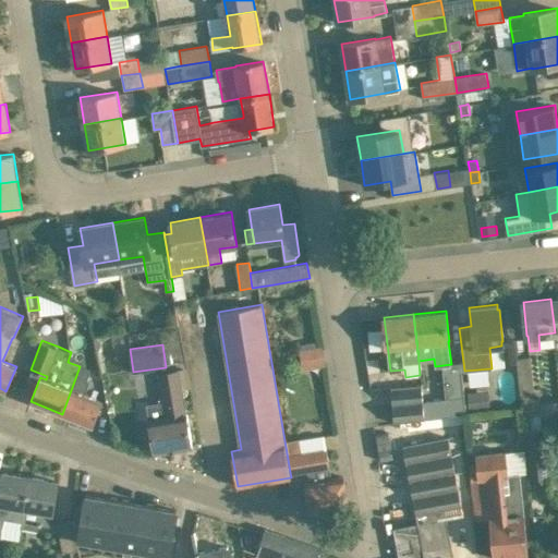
[(301,350),(304,370),(325,365),(322,346),(301,350)]
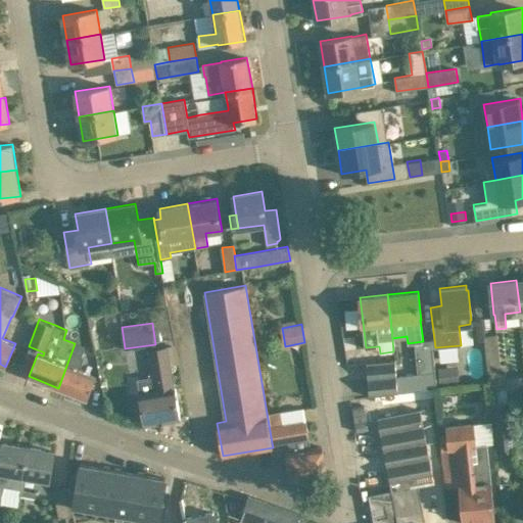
[(497,334),(484,336),(490,390),(508,388),(505,363),(501,363),(497,334)]
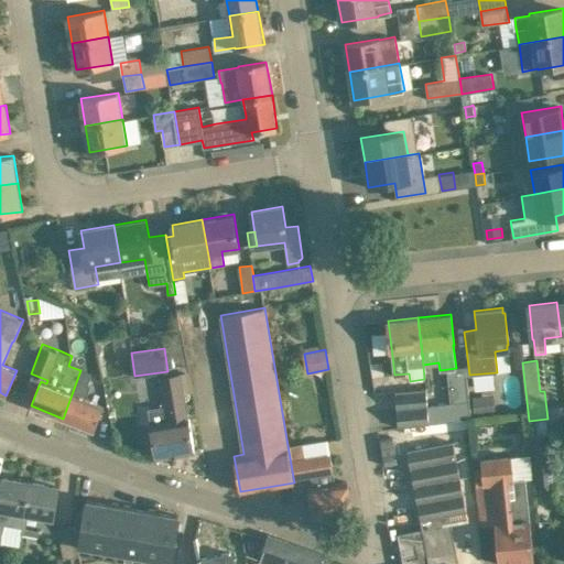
[(80,370),(63,419),(94,431),(104,404),(85,397),(93,376),(80,370)]
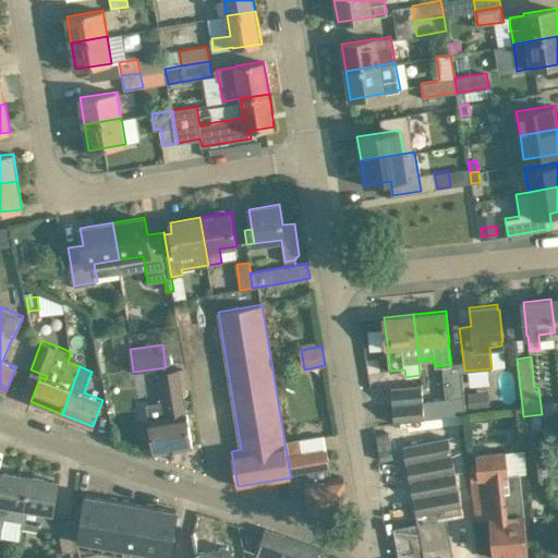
[(192,447),(189,425),(186,413),(185,413),(178,370),(159,373),(166,416),(149,420),(155,452),(192,447)]
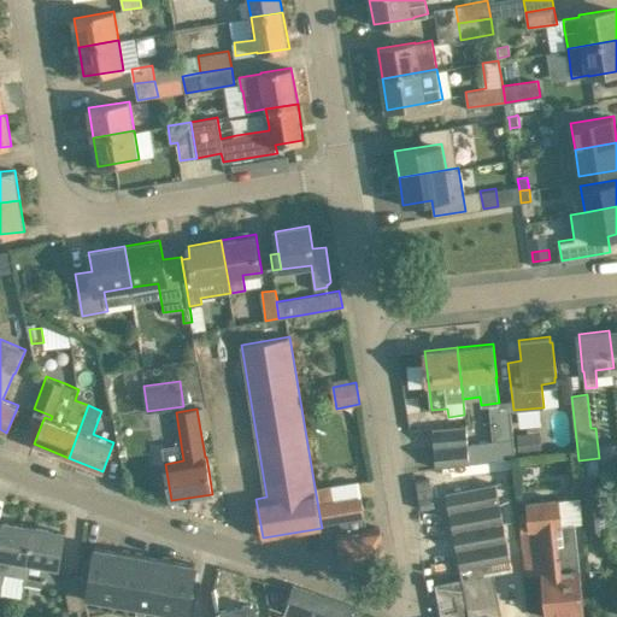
[(471,463),(469,441),(468,424),(433,427),(436,466),(471,463)]
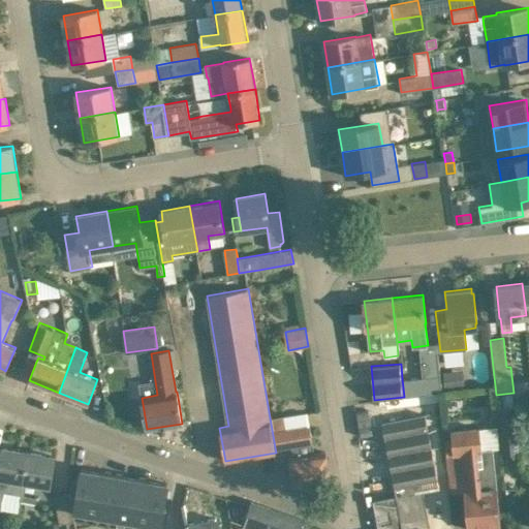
[(446,390),(455,389),(453,371),(444,372),(446,390)]
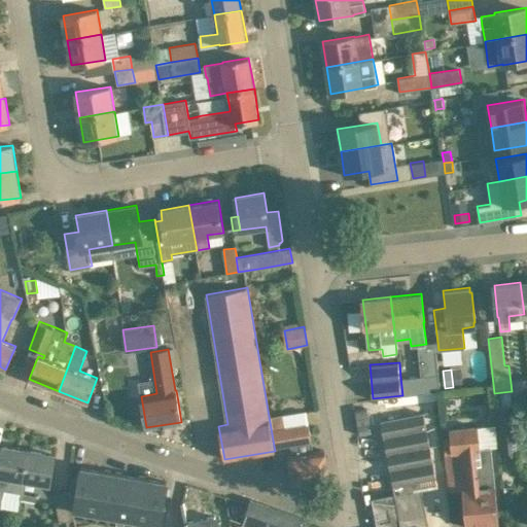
[(441,390),(438,373),(421,375),(400,377),(402,395),(441,390)]
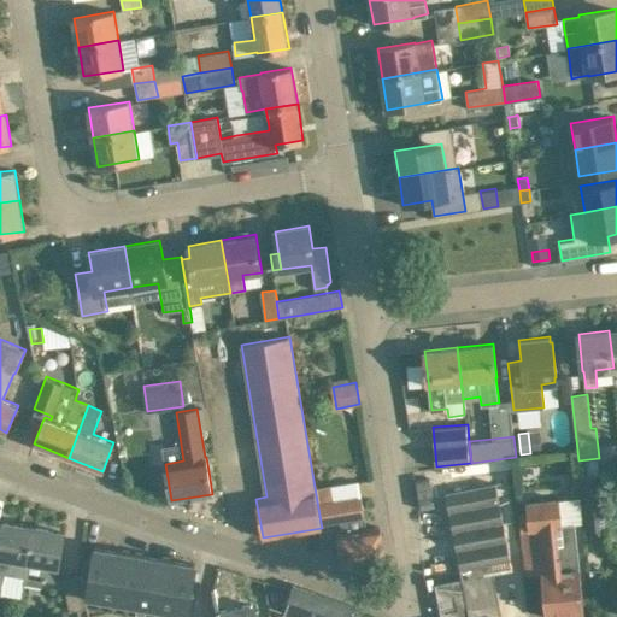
[(515,458),(503,459),(504,471),(516,470),(515,458)]
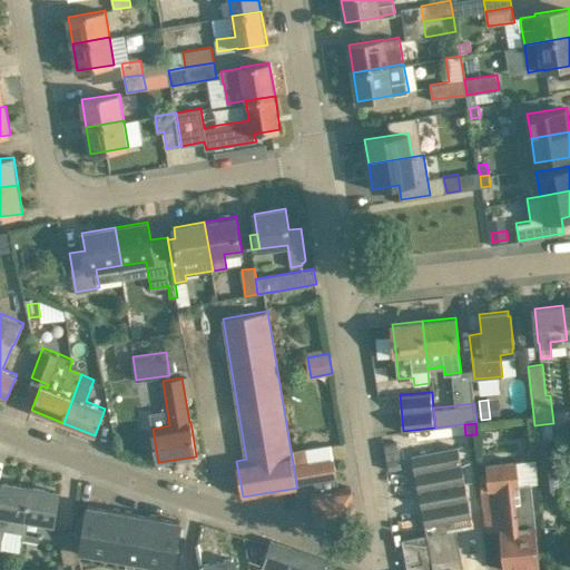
[(465,435),(464,424),(452,425),(454,436),(465,435)]
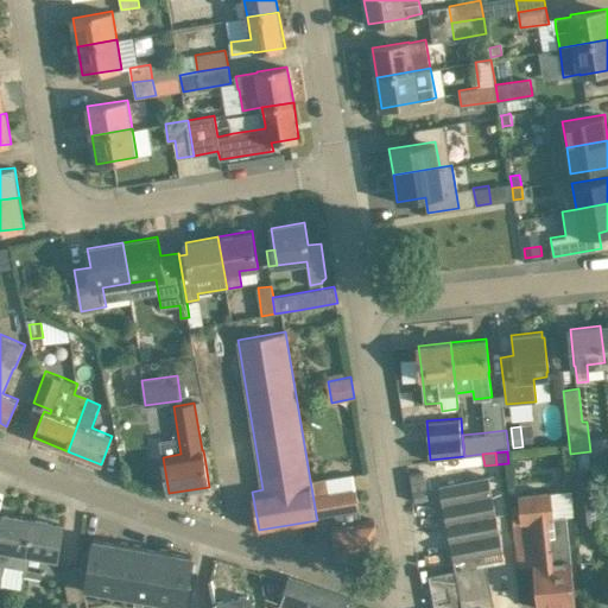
[(472,468),(485,466),(482,454),(470,455),(472,468)]
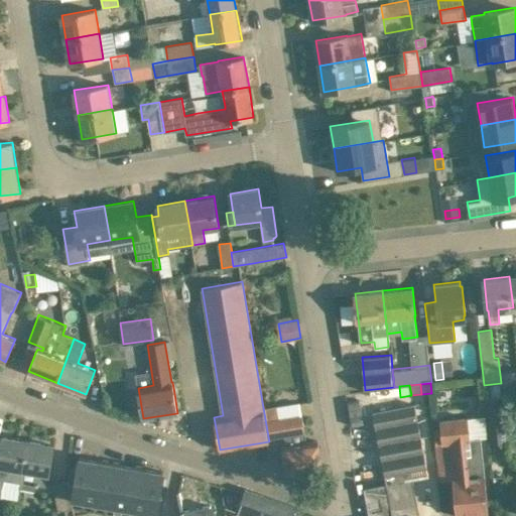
[(388,388),(390,398),(400,397),(399,386),(388,388)]
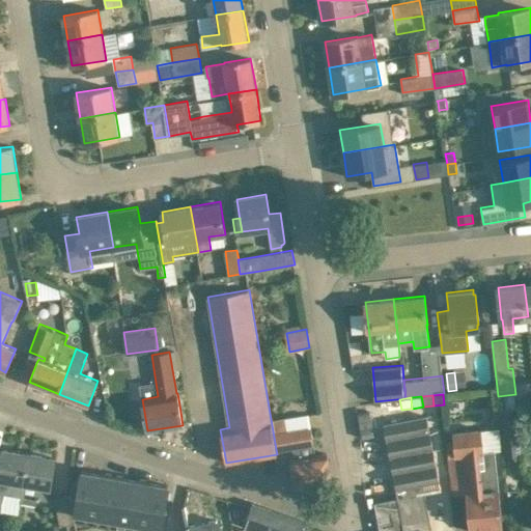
[(401,410),(399,399),(389,400),(390,411),(401,410)]
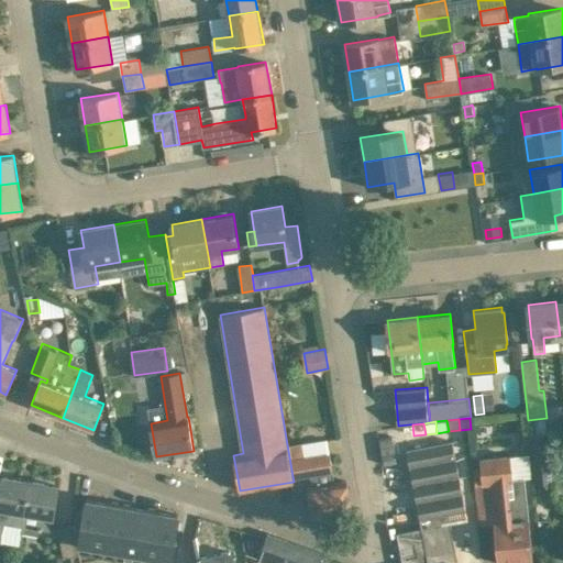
[(551,432),(528,434),(533,482),(555,481),(551,432)]
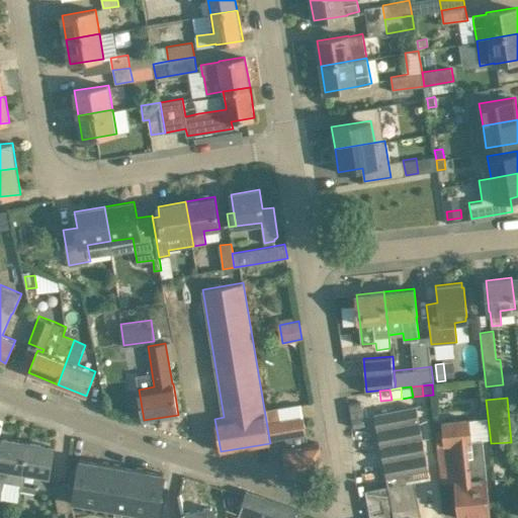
[(421,517),(422,517),(415,481),(429,469),(416,405),(393,410),(386,411),(374,414),(387,485),(365,489),(370,517),(421,517)]
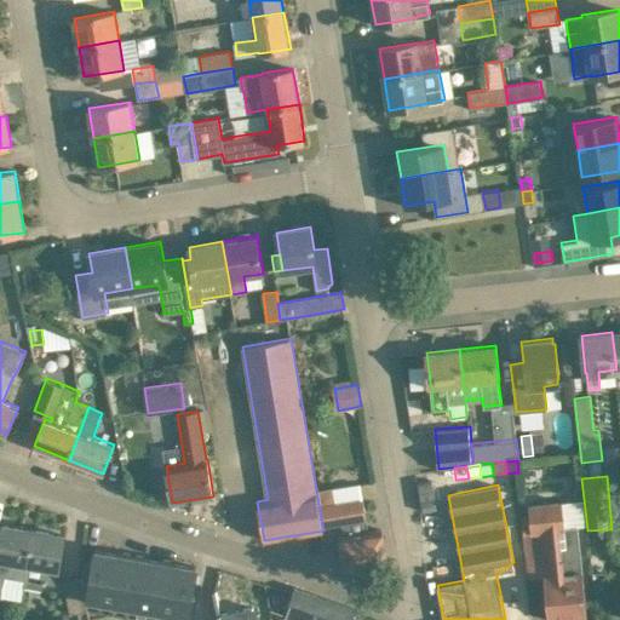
[(336,503),(333,487),(316,489),(322,524),(340,522),(343,534),(339,535),(345,570),(388,563),(382,529),(368,530),(363,498),(336,503)]
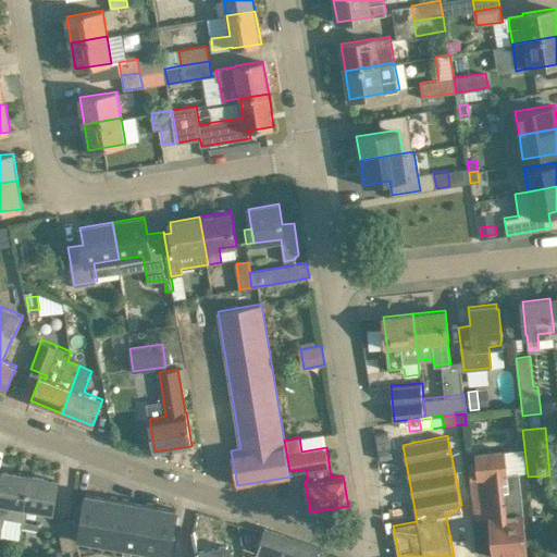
[(525,532),(519,472),(508,472),(506,450),(477,454),(479,477),(471,478),(473,505),(487,503),(493,555),(496,554),(495,556),(499,556),(528,554),(525,532)]
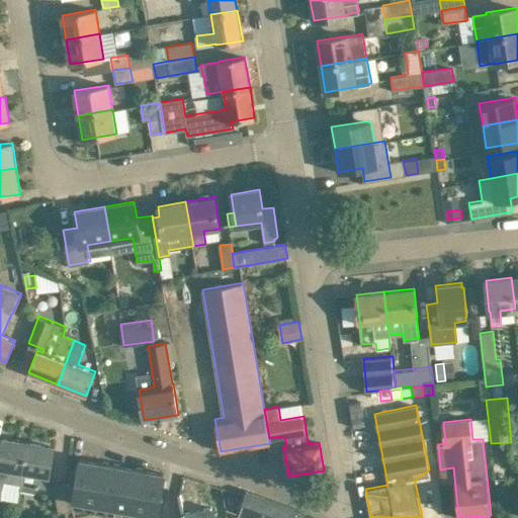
[(5,481),(21,484),(28,442),(3,438),(0,454),(0,497),(2,498),(5,481)]
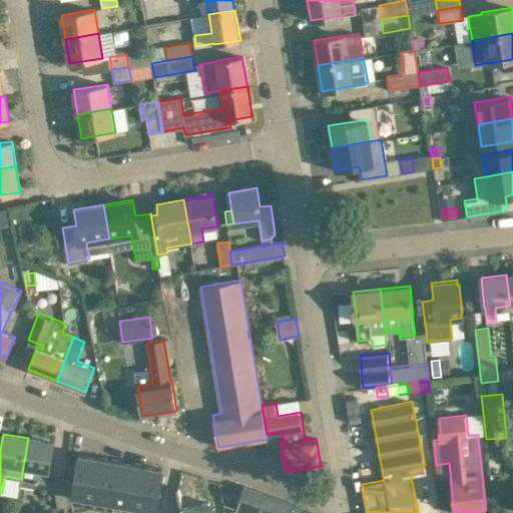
[(53,442),(28,438),(21,479),(21,485),(35,488),(36,481),(46,483),(47,473),(48,473),(53,442)]
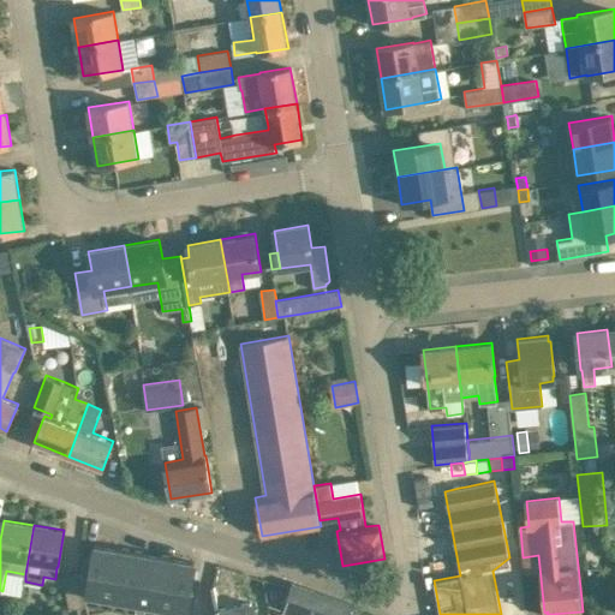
[(90,573),(82,572),(85,595),(187,611),(196,562),(95,545),(90,573)]
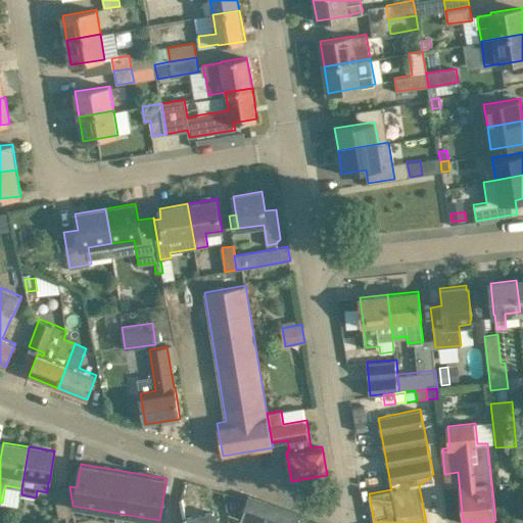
[(431,482),(433,493),(441,491),(439,480),(431,482)]
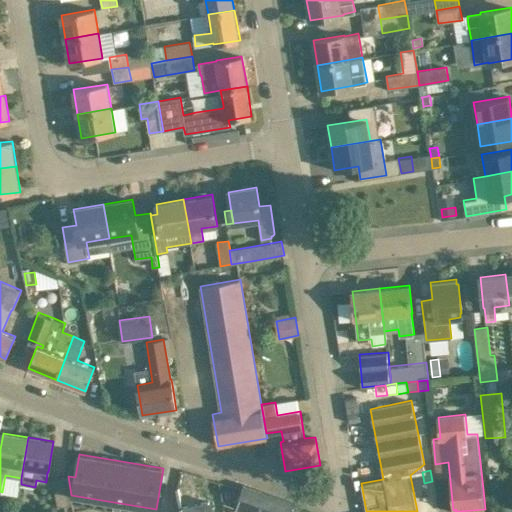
[(72,504),(70,495),(71,495),(68,476),(67,476),(67,479),(53,482),(58,507),(72,504)]
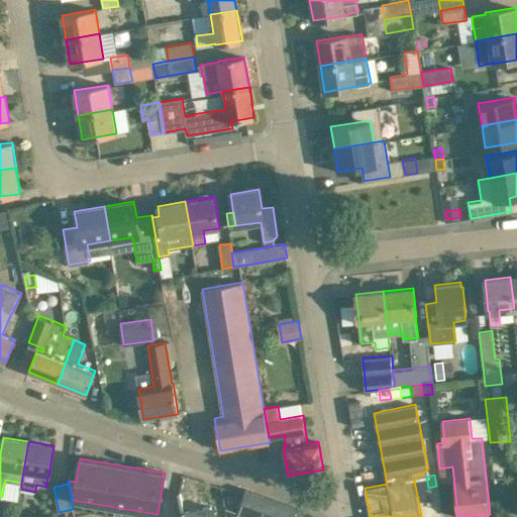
[(176,490),(180,510),(200,506),(195,486),(176,490)]
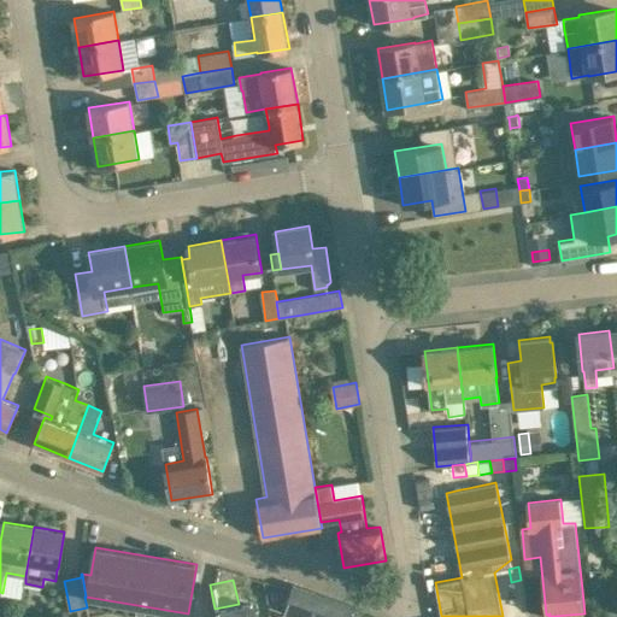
[(293,583),(285,609),(286,609),(282,616),(286,616),(360,616),(364,609),(293,583)]
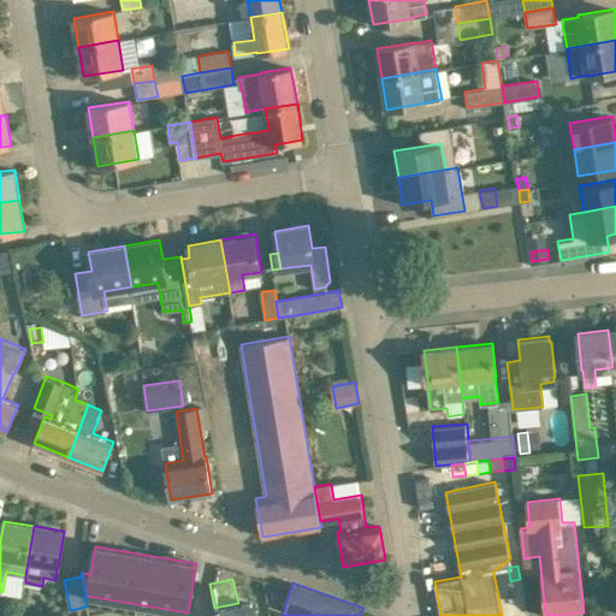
[(253,615),(252,603),(217,610),(217,615),(253,615)]
